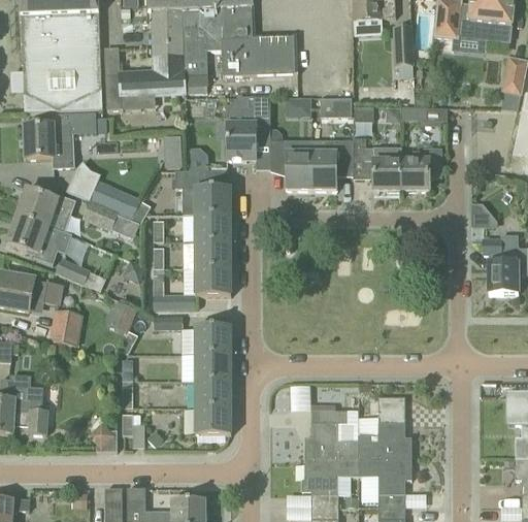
[(20,0),(21,14),(24,111),(102,108),(98,0),(20,0)]
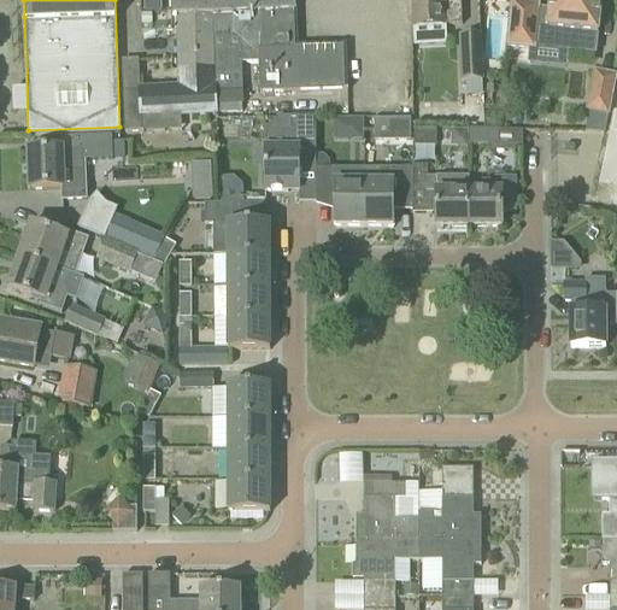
[(230,10),(229,0),(140,0),(142,28),(178,27),(178,68),(213,66),(211,11),(230,10)]
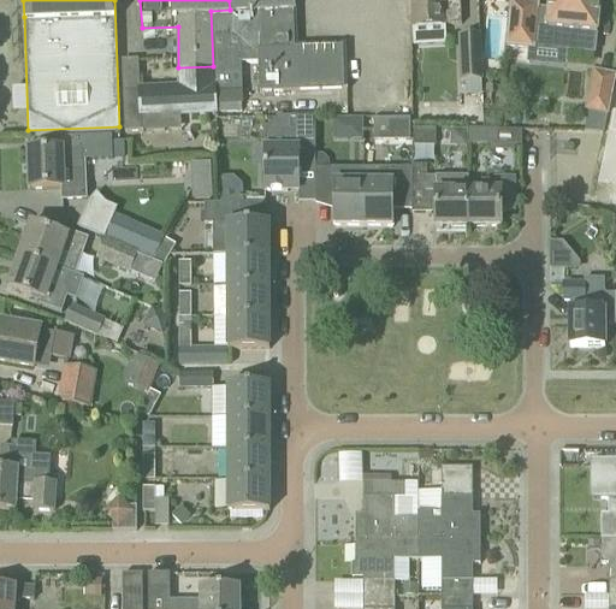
[(213,66),(214,89),(242,89),(241,58),(259,57),(260,88),(348,86),(348,84),(344,84),(343,41),(295,43),(292,0),(229,0),(230,10),(211,11),(213,66)]
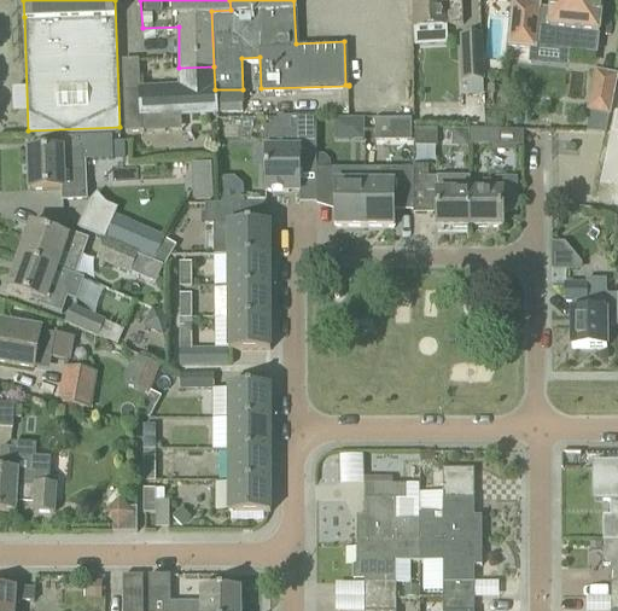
[(413,0),(415,22),(464,19),(462,0),(413,0)]
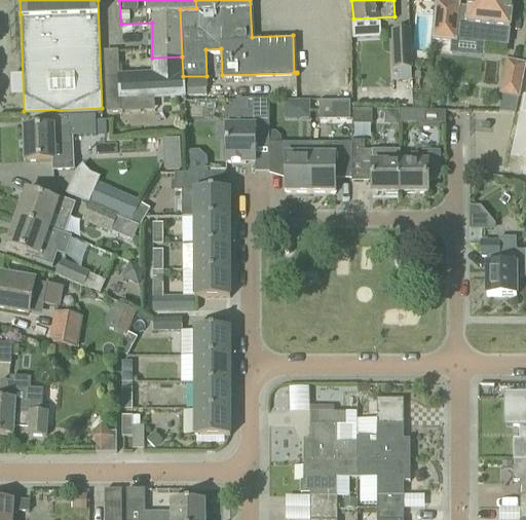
[(437,0),(435,23),(433,36),(455,38),(456,36),(508,41),(509,26),(510,26),(512,0),(470,0),(470,5),(458,4),(459,0),(437,0)]
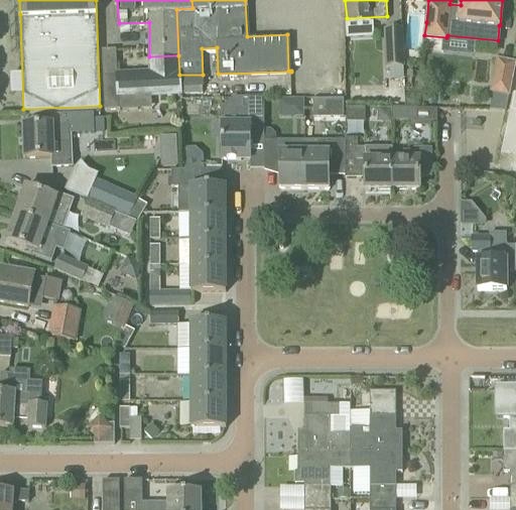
[(387,26),(389,64),(403,62),(402,25),(387,26)]
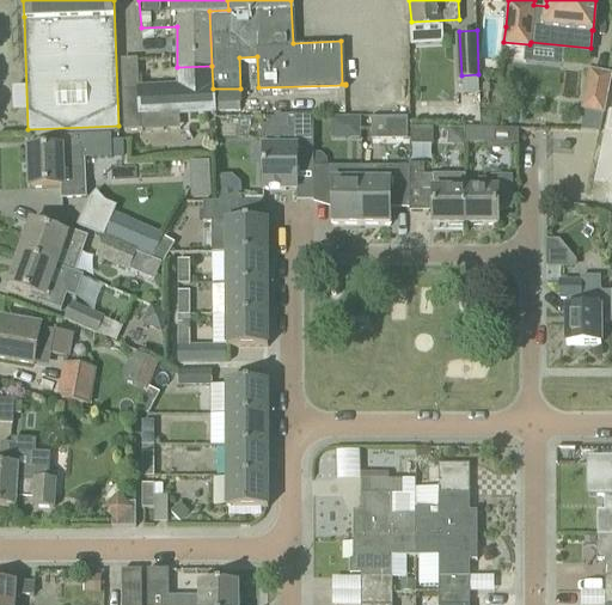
[(213,89),(212,66),(177,67),(177,83),(121,85),(123,126),(141,124),(140,110),(214,107),(213,89)]
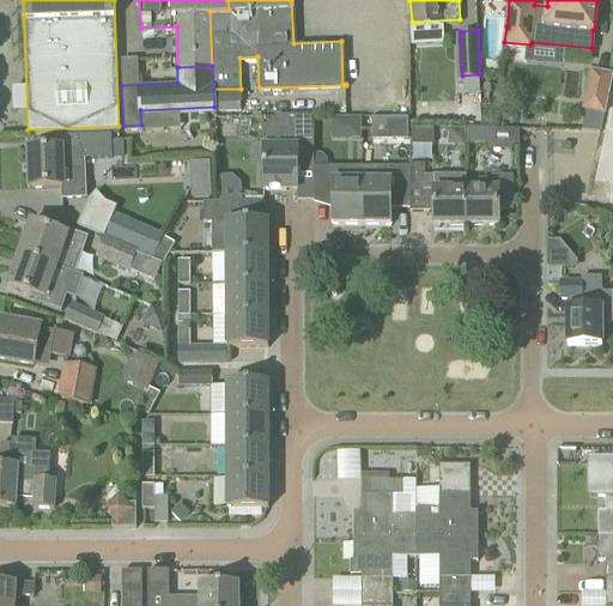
[(606,108),(612,74),(612,72),(593,68),(586,104),(606,108)]
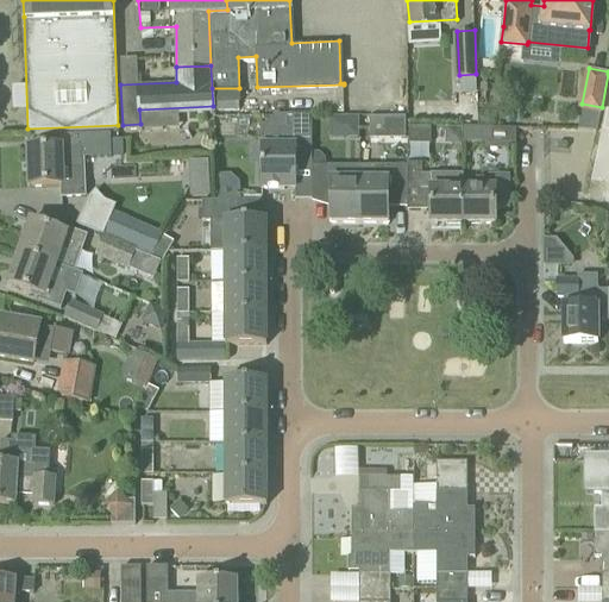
[(312,169),(313,161),(313,111),(293,111),(293,125),(278,125),(278,140),(262,140),(262,185),(284,185),(284,180),(296,180),(296,169),(312,169)]
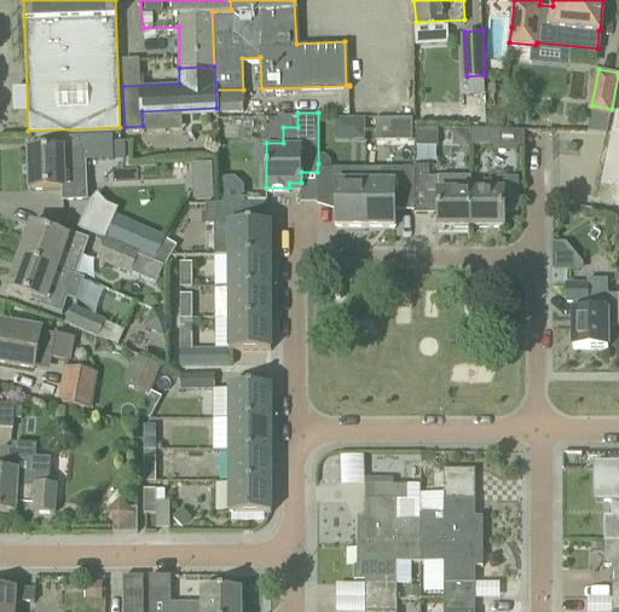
[(362,133),(362,113),(320,113),(320,133),(362,133)]
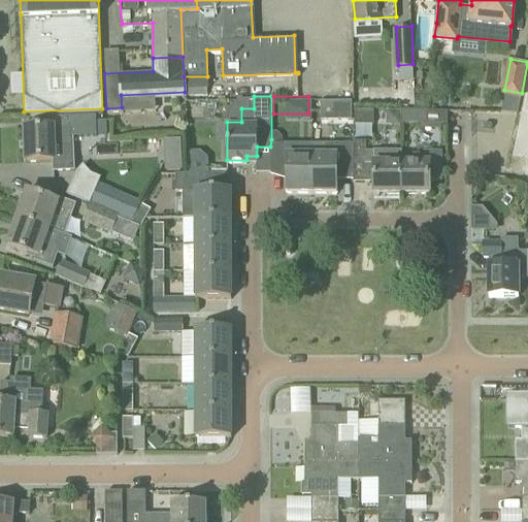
[(352,117),(352,97),(338,97),(338,117),(352,117)]
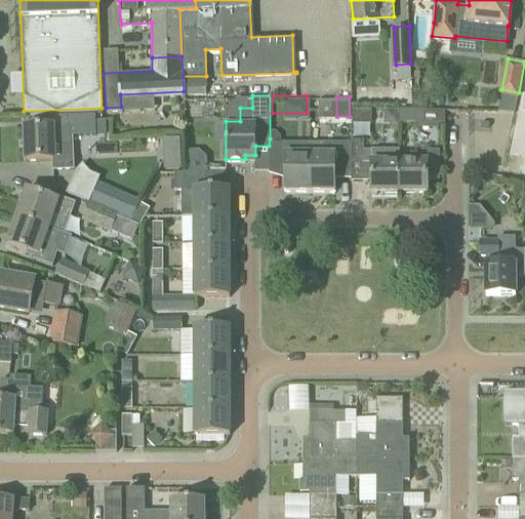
[(425,108),(401,107),(401,119),(425,120),(425,108)]
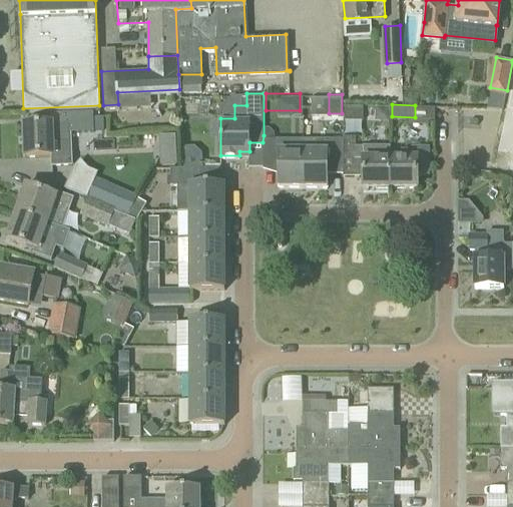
[(103,113),(94,113),(94,126),(103,126),(103,113)]
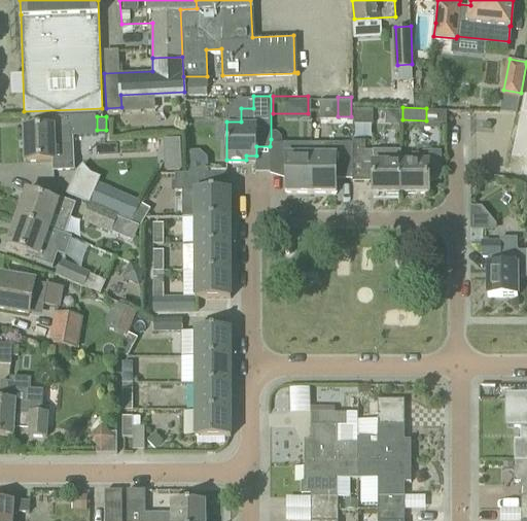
[(71,124),(49,125),(25,126),(26,160),(55,159),(55,145),(72,144),(71,124)]
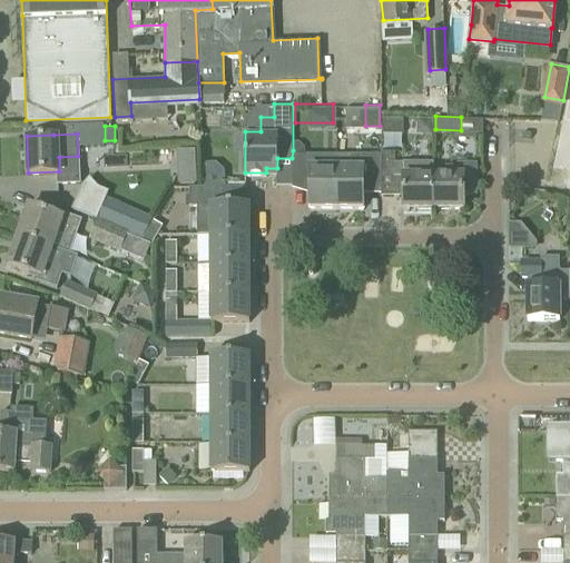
[(382,149),(382,151),(381,181),(381,193),(403,193),(403,205),(433,205),(433,161),(433,160),(394,159),(394,149),(382,149)]
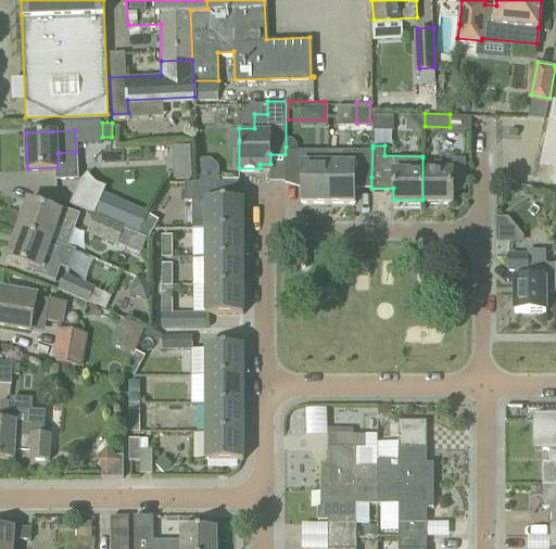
[(329,200),(329,161),(329,147),(286,147),(285,154),(285,178),(302,178),(302,200),(329,200)]
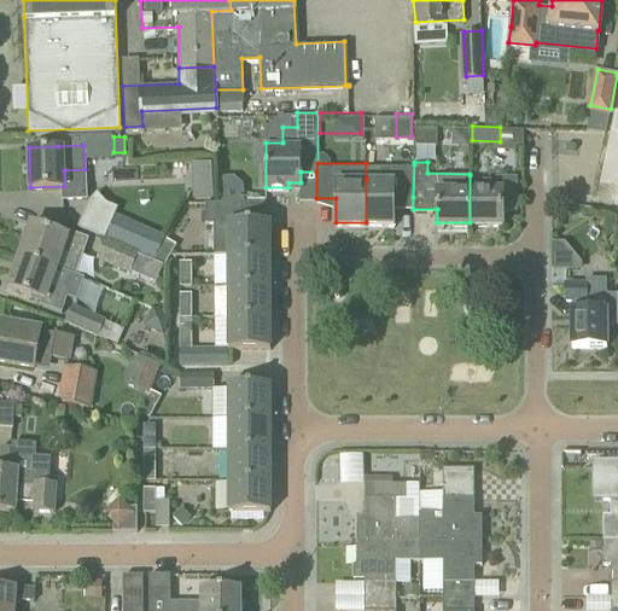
[(414,164),(380,166),(380,179),(366,179),(366,222),(395,222),(395,198),(413,197),(414,164)]
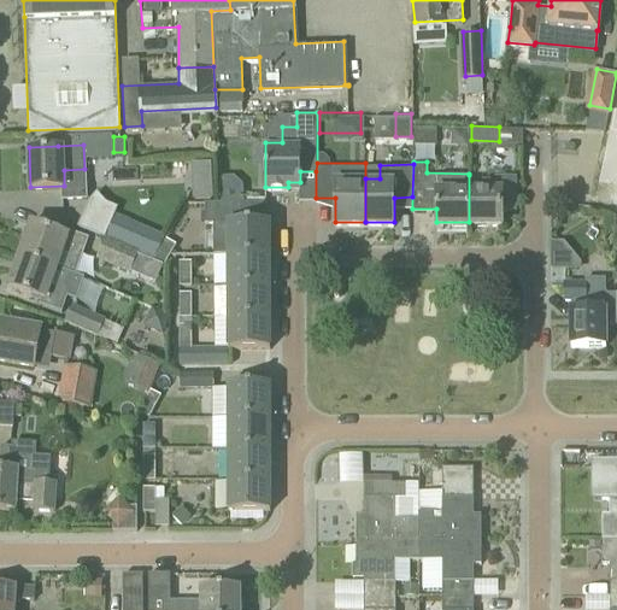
[(234,171),(219,171),(219,199),(236,199),(244,199),(244,181),(234,171)]
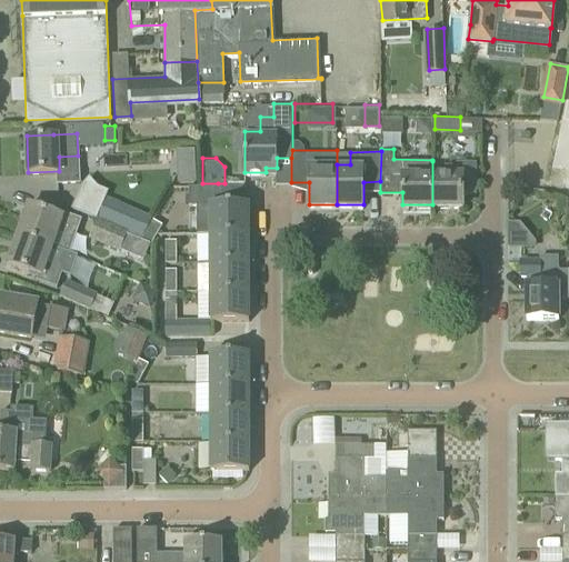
[(475,161),(448,161),(432,161),(432,204),(463,204),(463,190),(475,190),(475,161)]
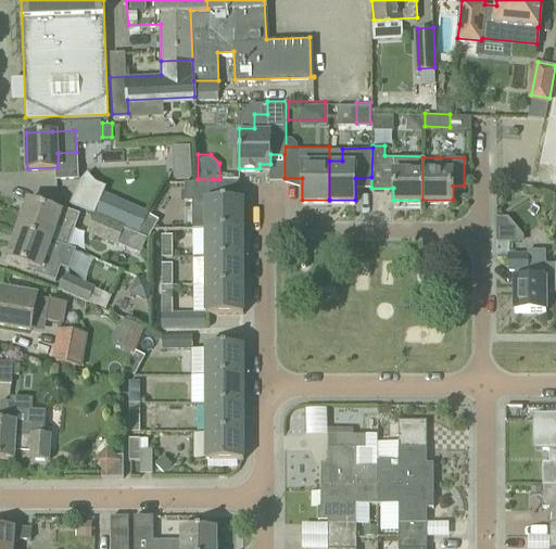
[(190,175),(190,164),(174,165),(174,176),(190,175)]
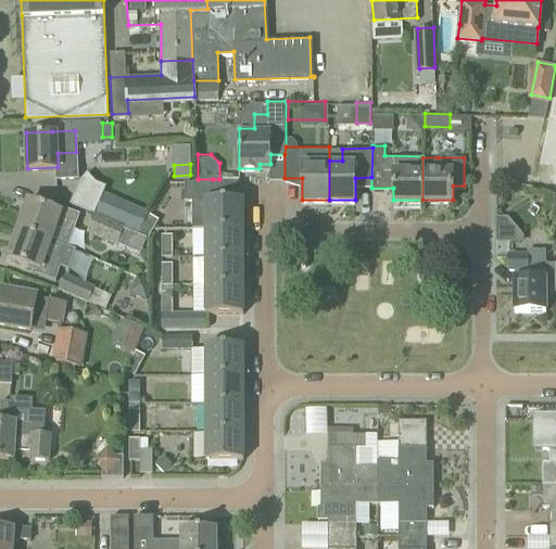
[(206,225),(243,225),(243,196),(213,196),(213,179),(198,179),(185,179),(185,196),(205,196),(206,225)]
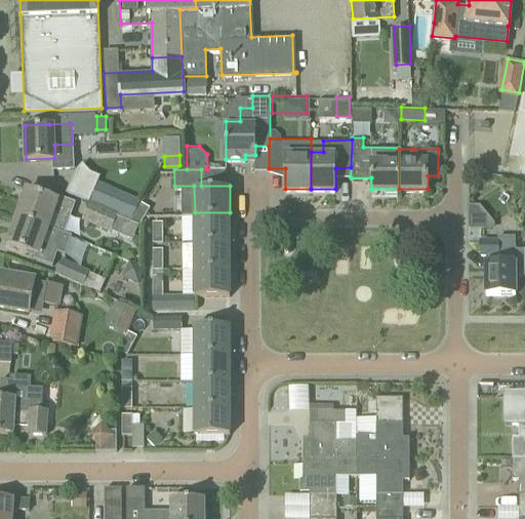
[(127,212),(134,196),(97,181),(90,197),(127,212)]
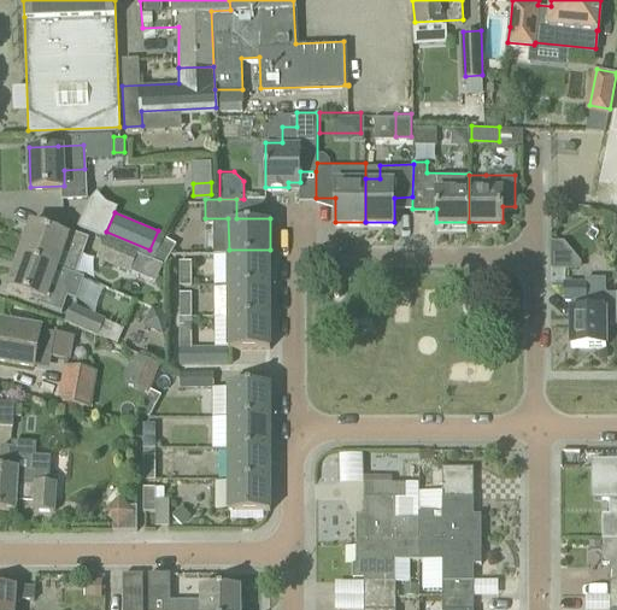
[(66,232),(31,220),(25,236),(22,238),(19,245),(22,248),(21,252),(76,271),(88,234),(69,227),(66,232)]
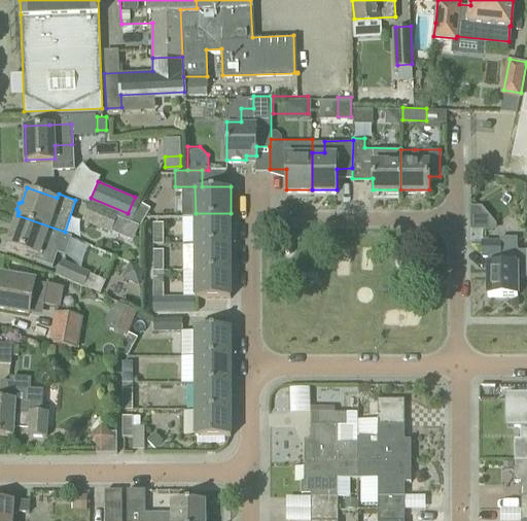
[(111,229),(118,212),(91,199),(83,215),(111,229)]
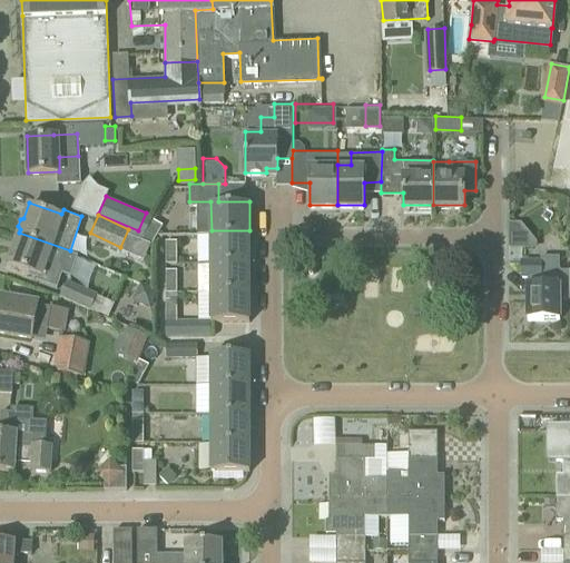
[(140,236),(150,242),(163,223),(153,217),(140,236)]
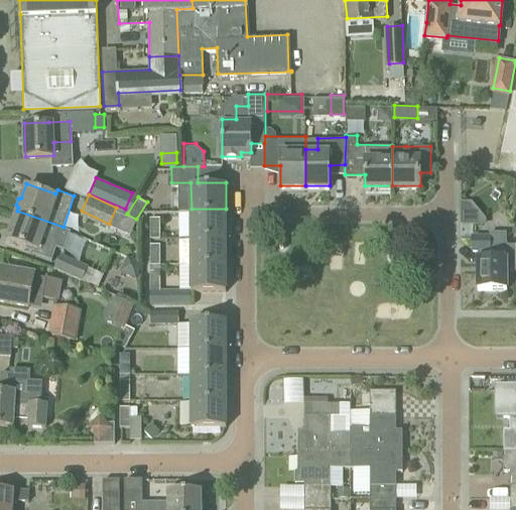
[(460,220),(476,219),(476,199),(459,199),(460,220)]
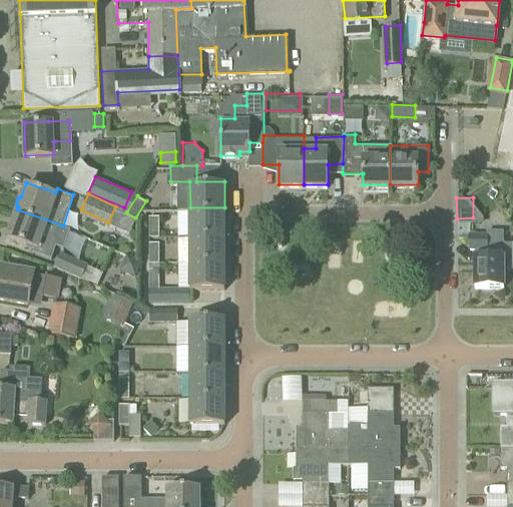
[(190,233),(224,233),(224,207),(190,207),(190,233)]
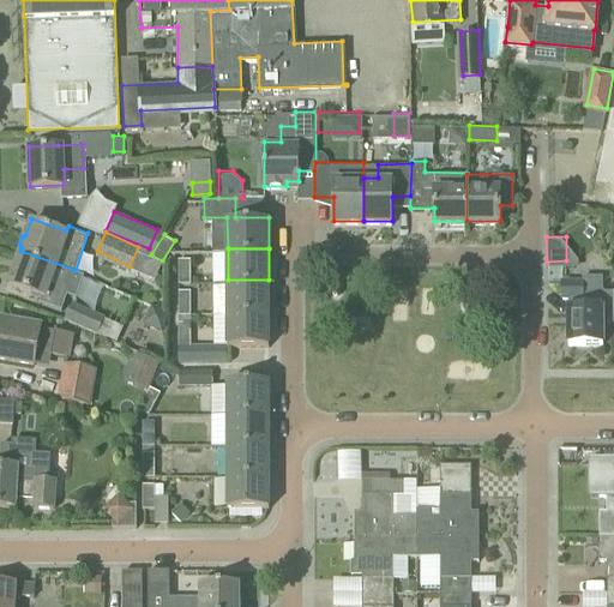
[(67,292),(76,295),(84,274),(76,270),(20,251),(10,282),(41,294),(38,300),(61,307),(67,292)]
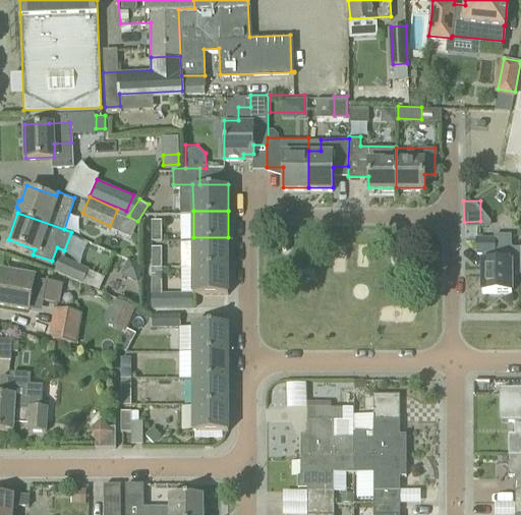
[(151,218),(151,223),(151,238),(161,238),(161,218),(151,218)]
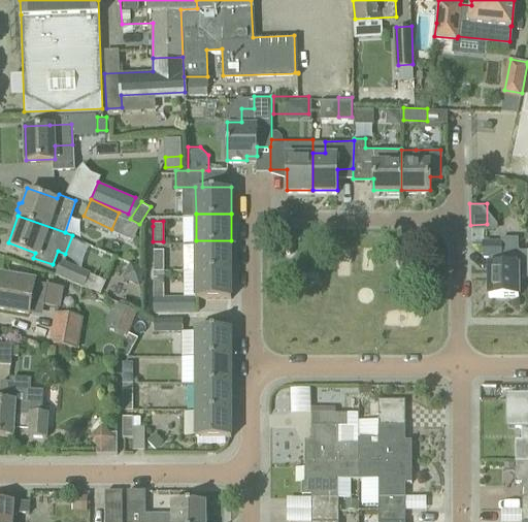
[(518,274),(527,273),(527,247),(519,248),(519,234),(500,234),(500,239),(484,239),(484,254),(488,254),(489,293),(518,293),(518,274)]
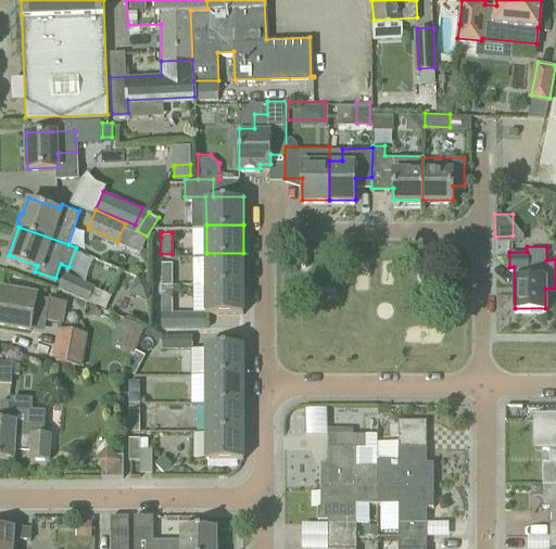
[(243,282),(243,253),(206,253),(206,282),(243,282)]
